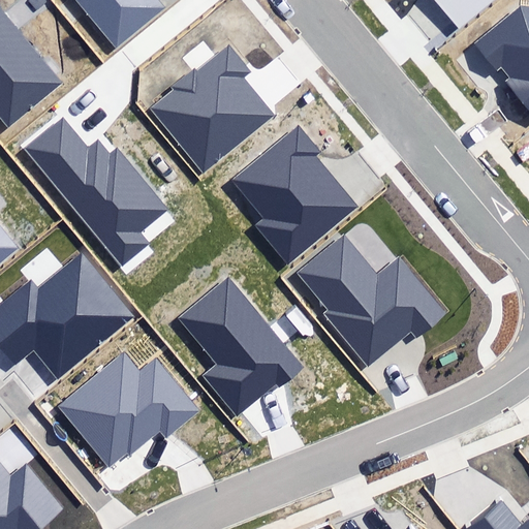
[(73,0),(116,50),(165,7),(159,0),(73,0)]
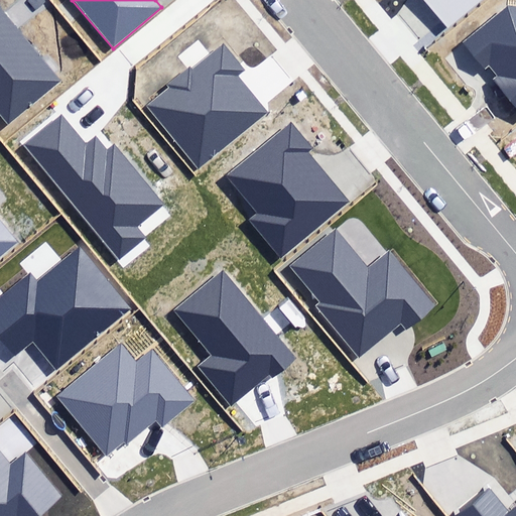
[(428,0),(449,25),(480,0),(428,0)]
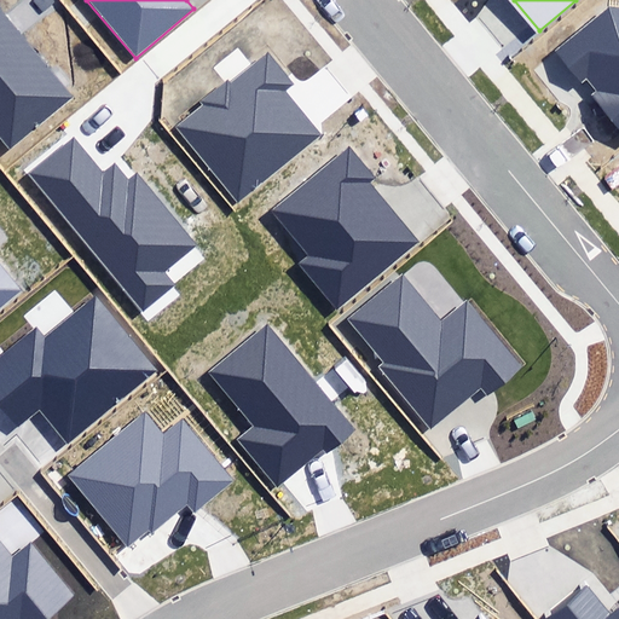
[(595,97),(618,126),(618,9),(609,7),(557,50),(582,80),(588,74),(602,91),(595,97)]
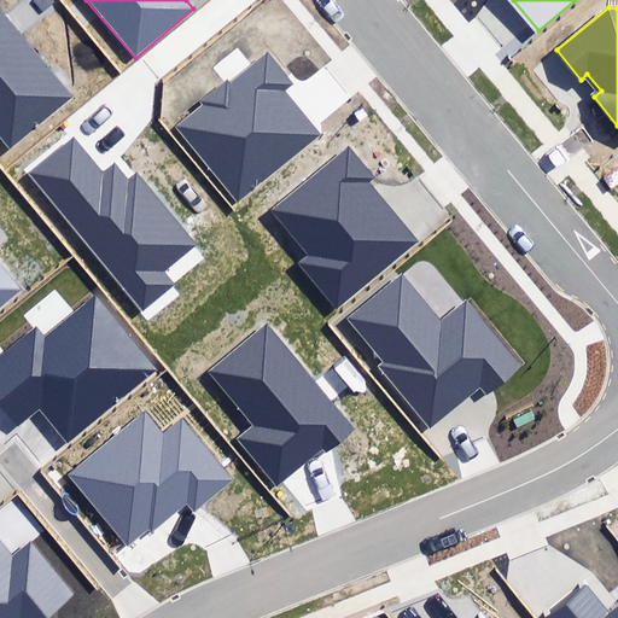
[(0,141),(6,149),(70,98),(0,10),(0,141)]
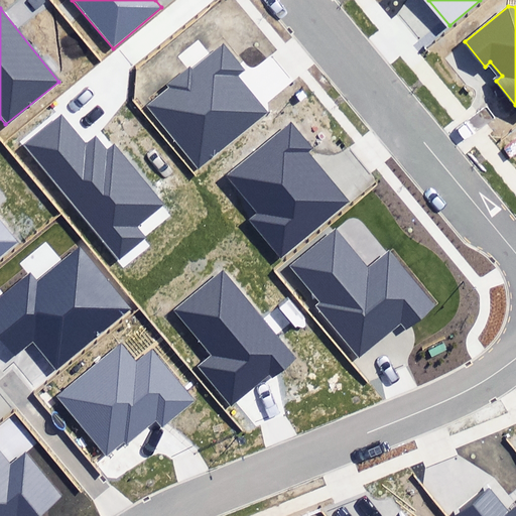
[(240,70),(222,48),(194,73),(188,67),(166,85),(169,89),(146,108),(197,168),(264,113),(233,76),(240,70)]
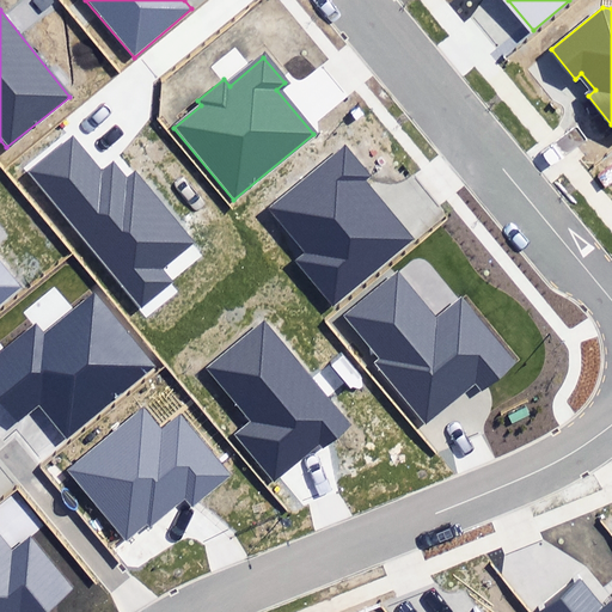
[(102,172),(74,138),(35,171),(142,304),(170,281),(160,268),(194,242),(134,169),(126,176),(115,161),(102,172)]
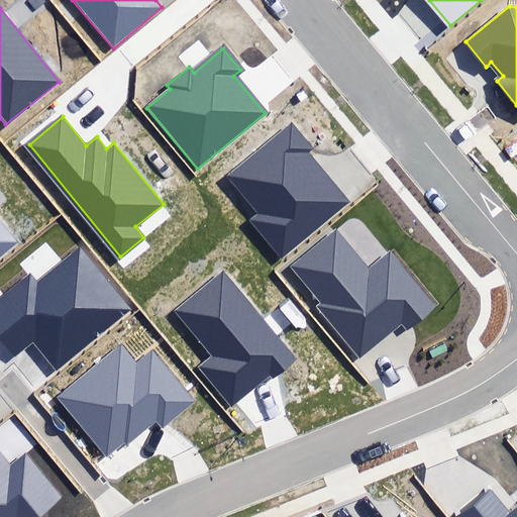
[(316,147),(292,119),(228,175),(260,211),(249,220),(283,259),(351,200),(310,152),(316,147)]
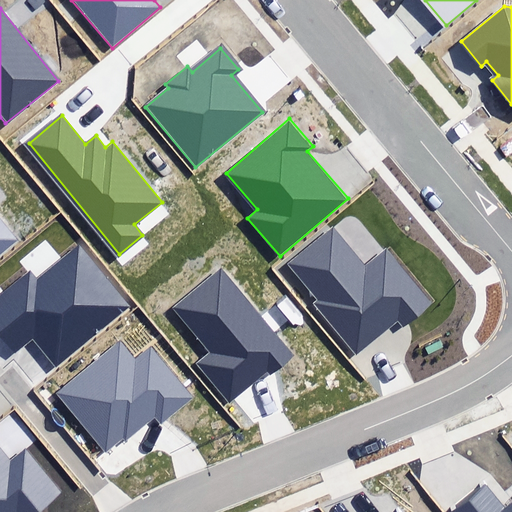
[(0,253),(17,240),(0,219),(0,253)]
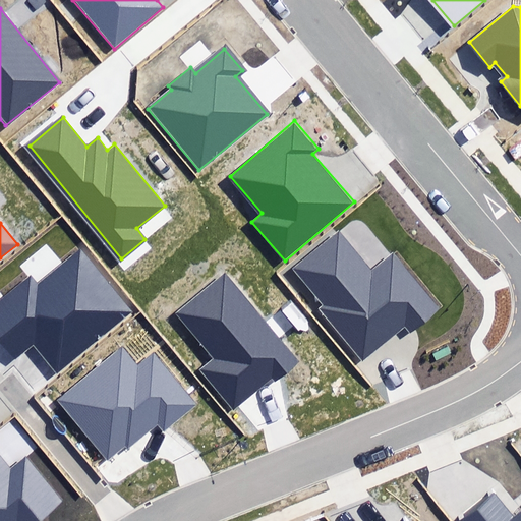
[(371,271),(340,232),(294,270),(324,305),(320,308),(363,361),(405,327),(412,335),(443,309),(395,251),(371,271)]
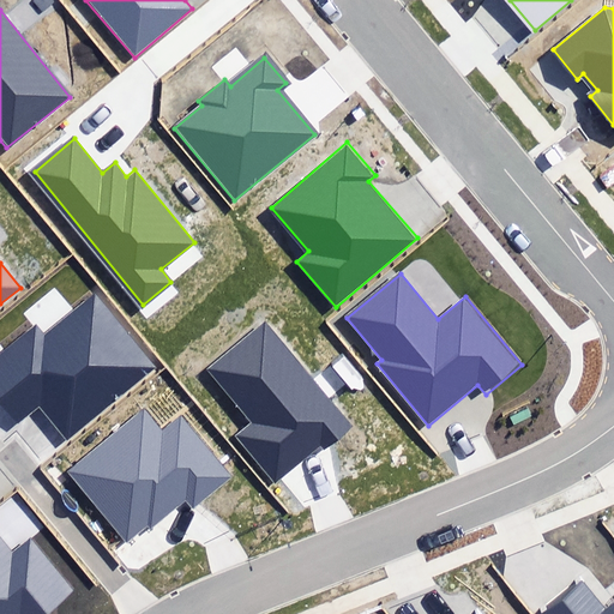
[(40,404),(67,439),(157,368),(95,292),(43,333),(35,324),(0,351),(0,402),(17,422),(40,404)]
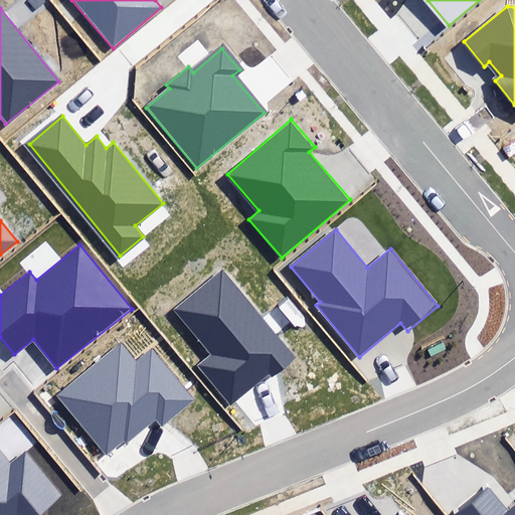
[(296,358),(221,271),(176,310),(214,354),(197,368),(229,405),(267,373),(272,378),(296,358)]
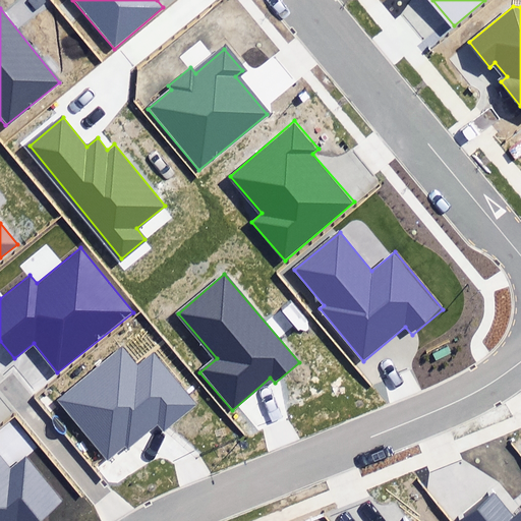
[(138,364),(123,346),(58,400),(107,459),(125,444),(128,448),(158,424),(164,432),(198,404),(155,351),(138,364)]
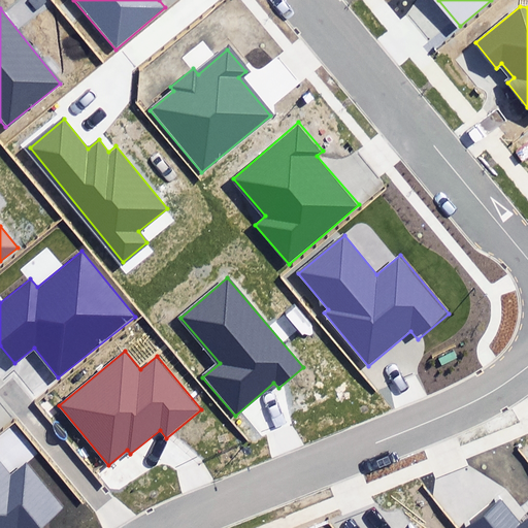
[(0,527),(35,527),(61,506),(25,464),(11,475),(0,461),(0,527)]
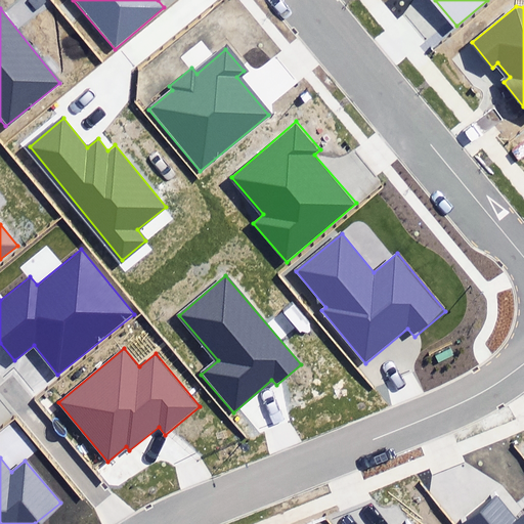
[(523,523),(523,517),(516,523),(496,499),(466,523),(523,523)]
